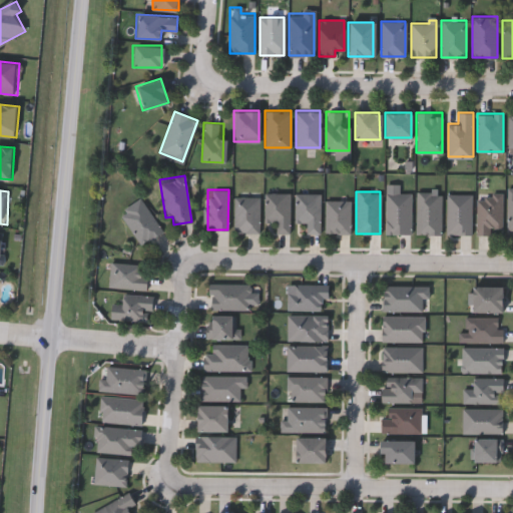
[(416,233),(416,191),(442,191),(442,233),(416,233)]
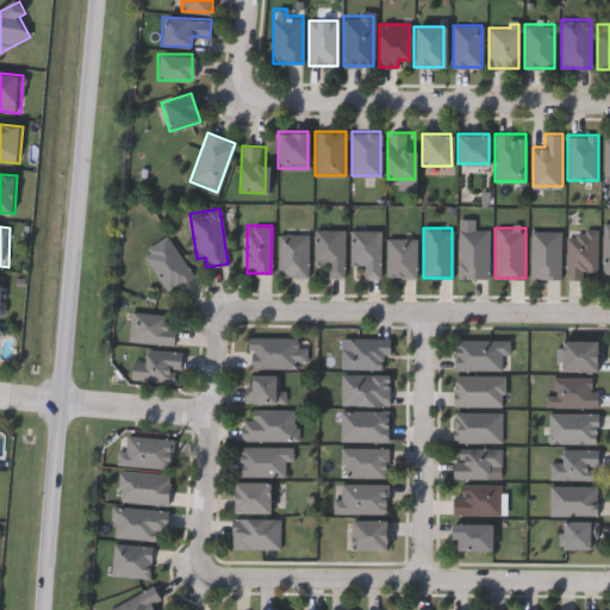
[(344,229),(344,278),(327,278),(327,263),(315,263),(315,229),(344,229)]
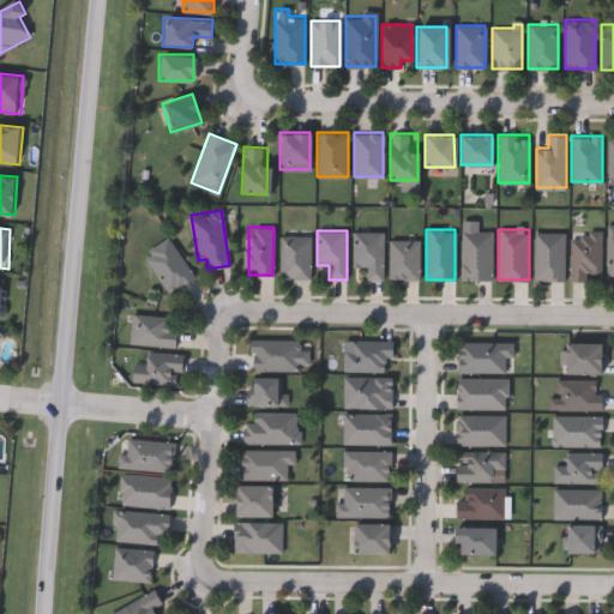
[(601,272),(589,272),(589,281),(571,281),(571,230),(601,230),(601,272)]
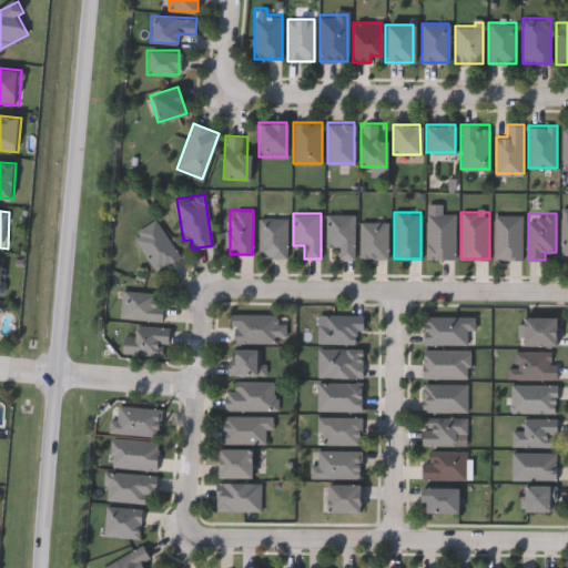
[(354,214),(354,259),(340,259),(340,245),(326,245),(326,214),(354,214)]
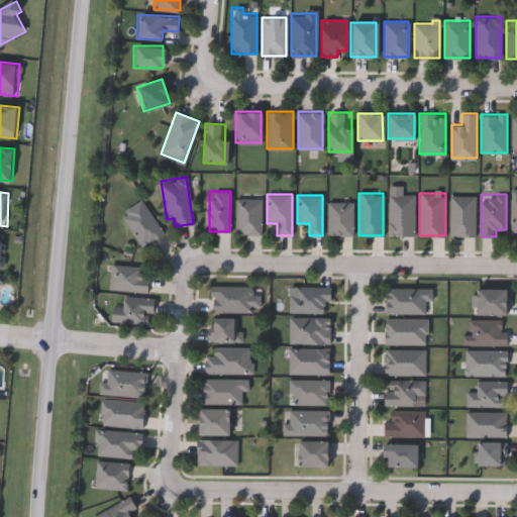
[(261,234),(235,234),(235,197),(261,197),(261,234)]
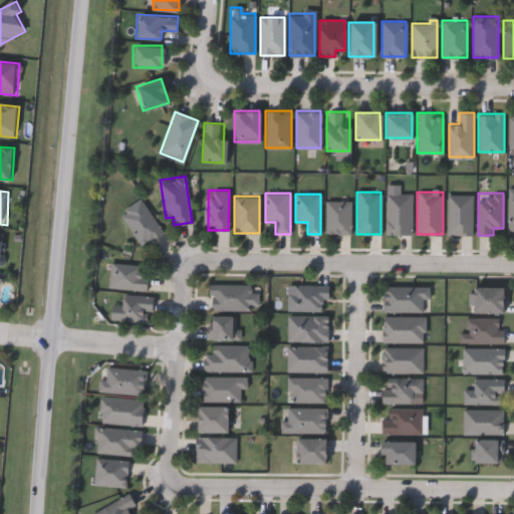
[(162,231),(142,245),(119,212),(141,199),(162,231)]
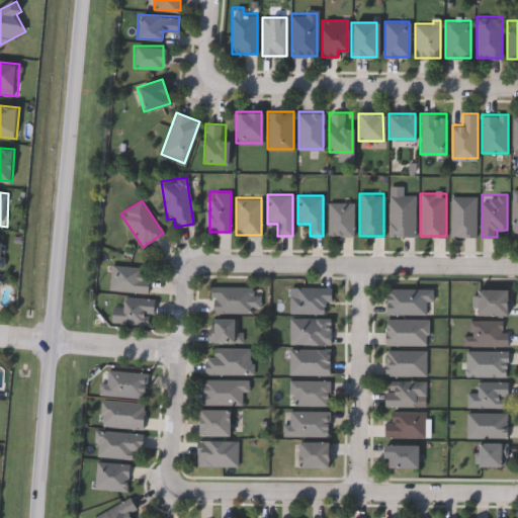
[(328,201),(353,201),(353,236),(328,236),(328,201)]
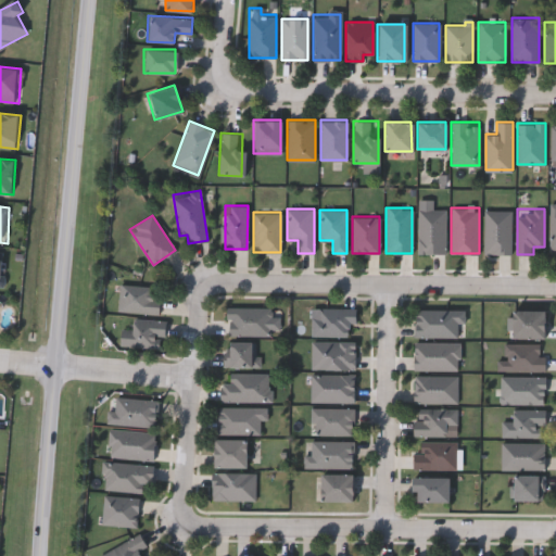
[(116,312),(118,285),(160,287),(158,314),(116,312)]
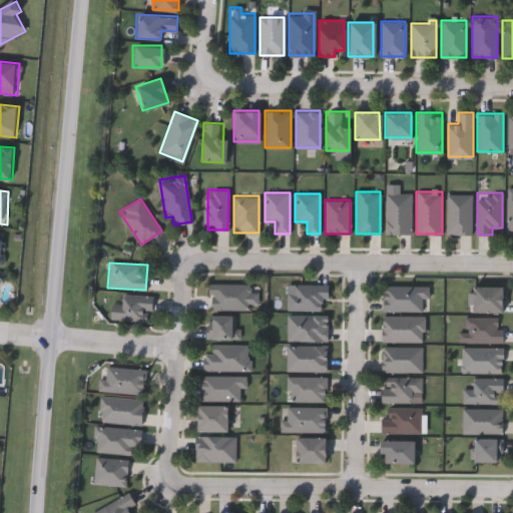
[(258,290),(258,309),(208,309),(208,283),(250,283),(250,290),(258,290)]
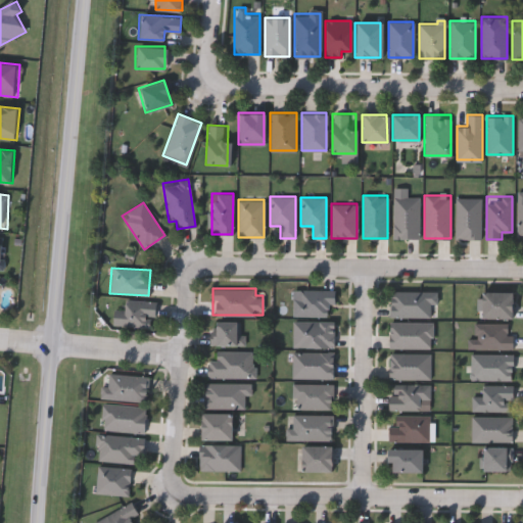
[(294,315),(294,289),(332,289),(332,315),(294,315)]
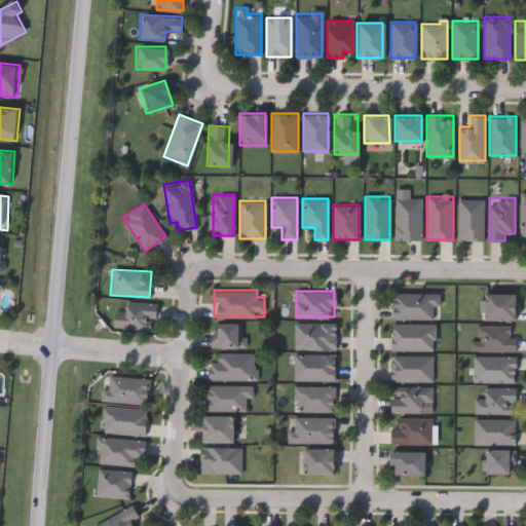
[(440,305),(434,305),(434,318),(391,318),(391,292),(440,292),(440,305)]
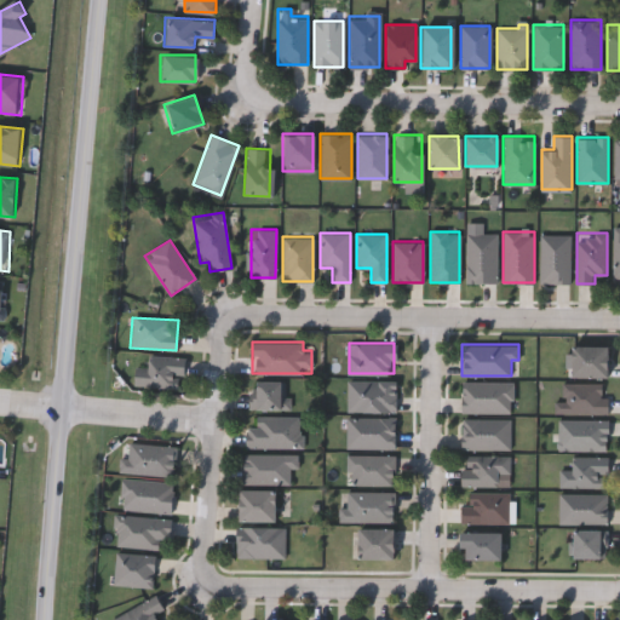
[(569,345),(608,345),(608,377),(569,377),(569,345)]
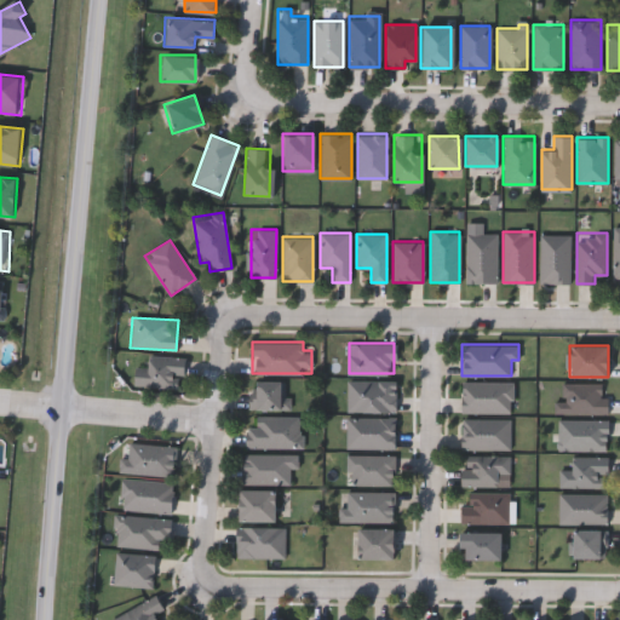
[(183,357),(181,389),(133,385),(135,367),(145,368),(147,355),(183,357)]
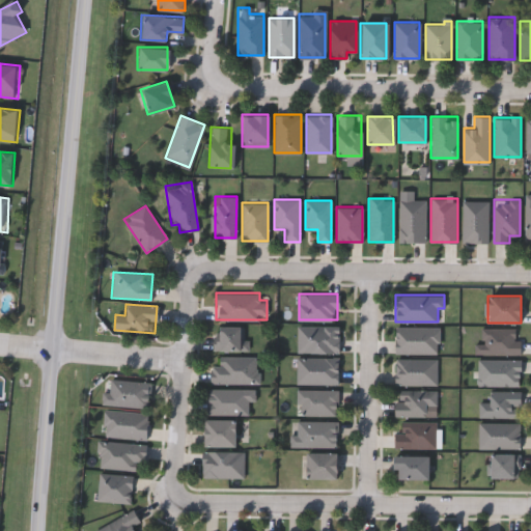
[(216,351),(216,327),(247,327),(247,351),(216,351)]
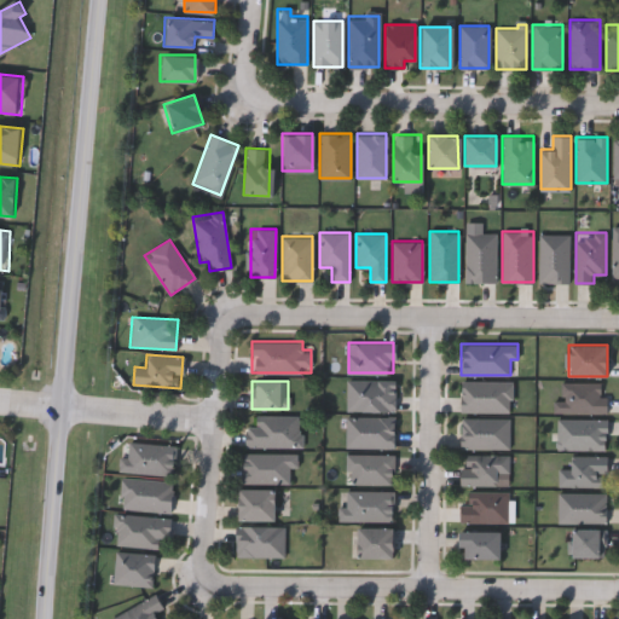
[(512,381),(512,411),(461,411),(461,381),(512,381)]
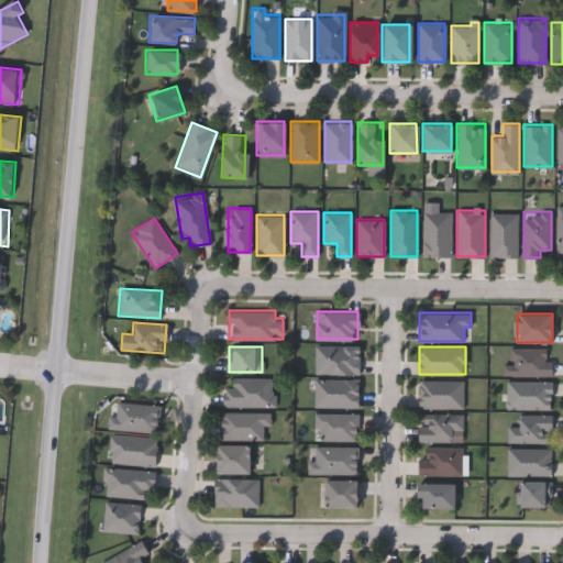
[(504,363),(510,363),(510,348),(552,348),(552,375),(504,375),(504,363)]
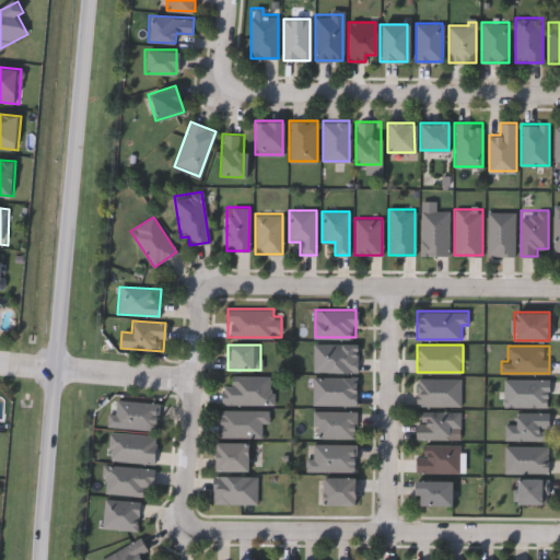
[(222,404),(222,376),(272,376),(272,404),(222,404)]
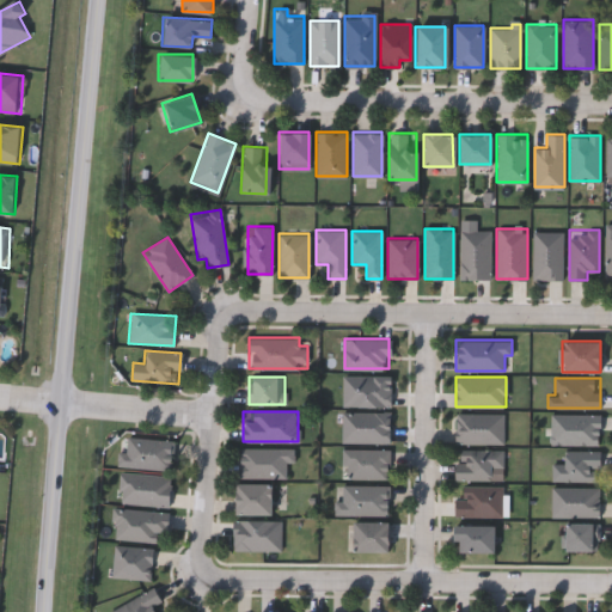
[(551,414),(600,414),(600,444),(551,444),(551,414)]
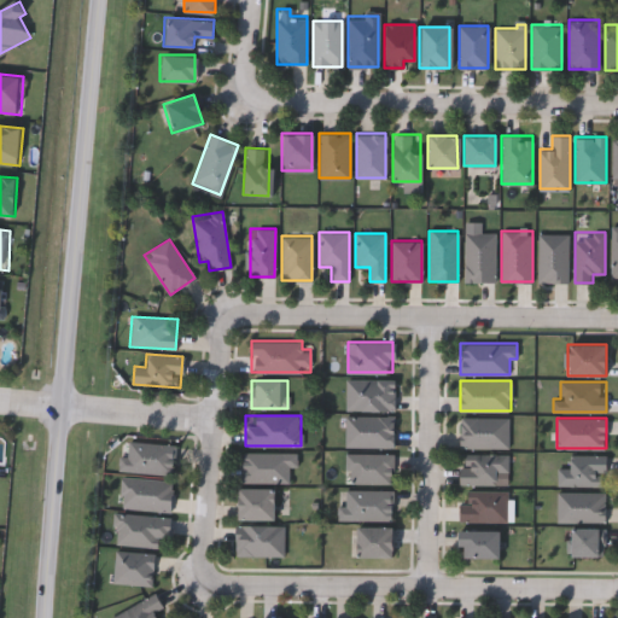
[(176,444),(174,473),(121,470),(123,439),(176,444)]
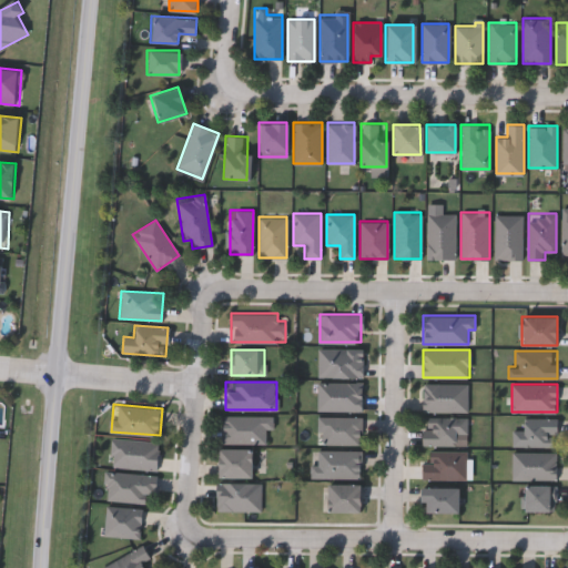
[(272,429),(265,429),(265,442),(222,442),(222,415),(272,415),(272,429)]
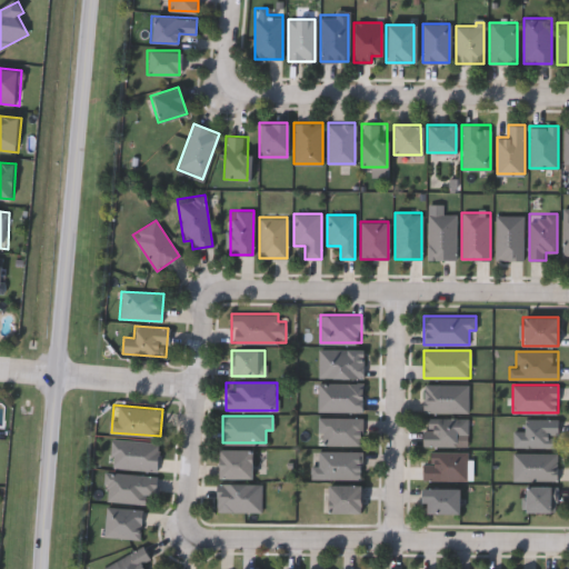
[(318,445),(318,417),(362,417),(362,445),(318,445)]
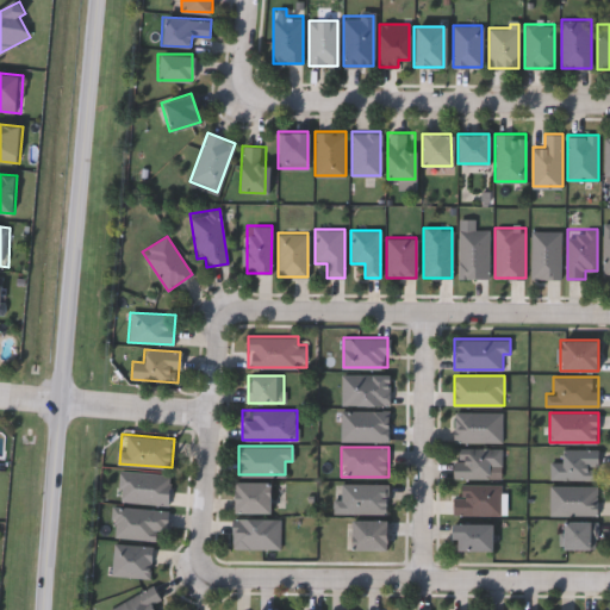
[(502,447),(502,465),(490,465),(490,478),(454,478),(454,447),(502,447)]
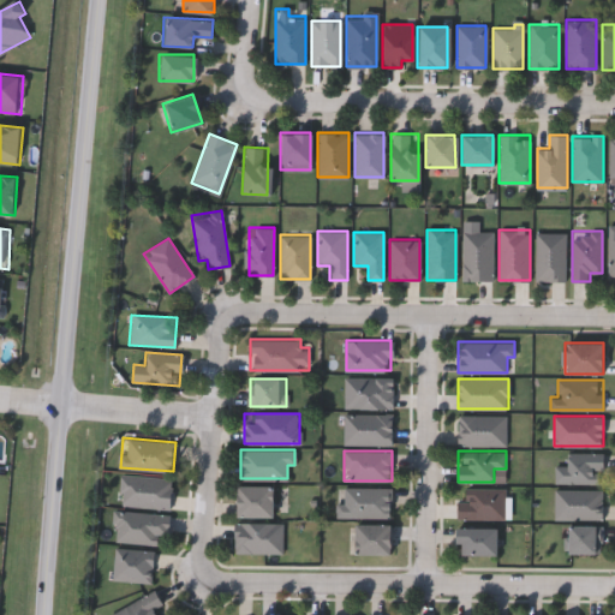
[(601,483),(555,483),(555,465),(565,465),(565,451),(601,451),(601,483)]
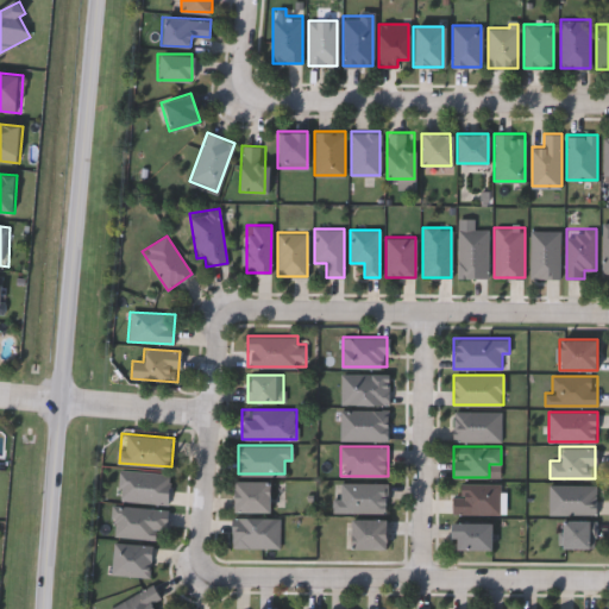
[(168,502),(118,498),(119,469),(169,472),(168,502)]
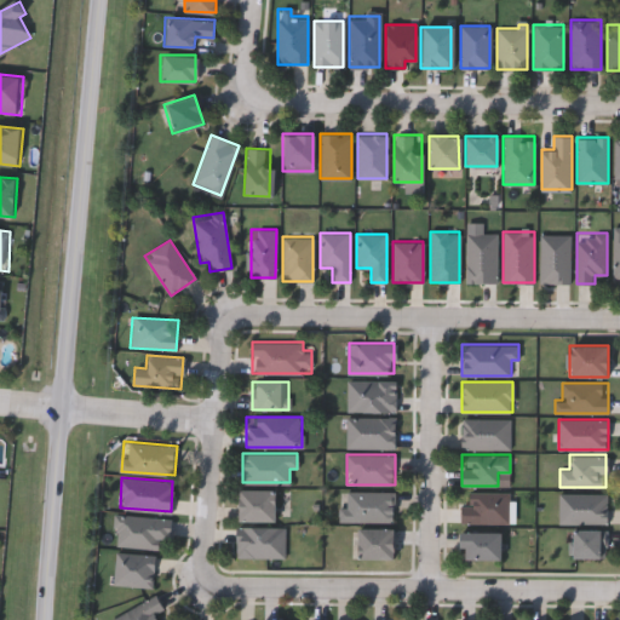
[(273,521),(236,521),(236,489),(273,489),(273,521)]
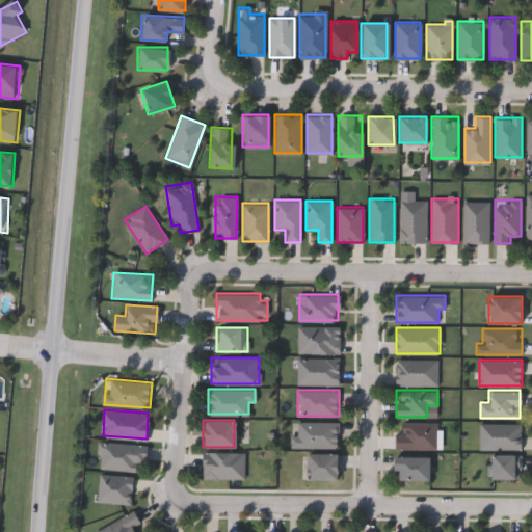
[(338,422),(338,446),(291,446),(291,435),(296,435),(296,422),(338,422)]
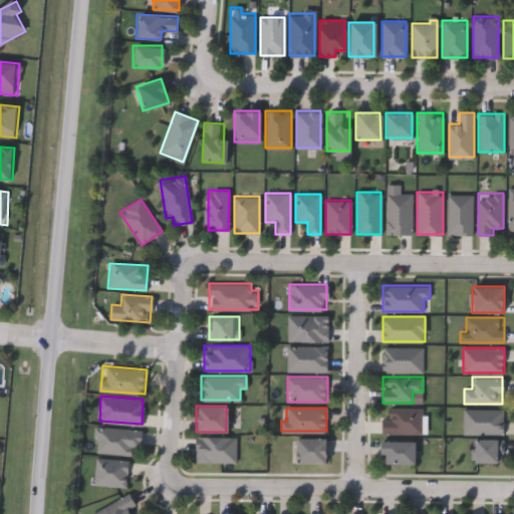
[(422,408),(422,433),(382,433),(382,408),(422,408)]
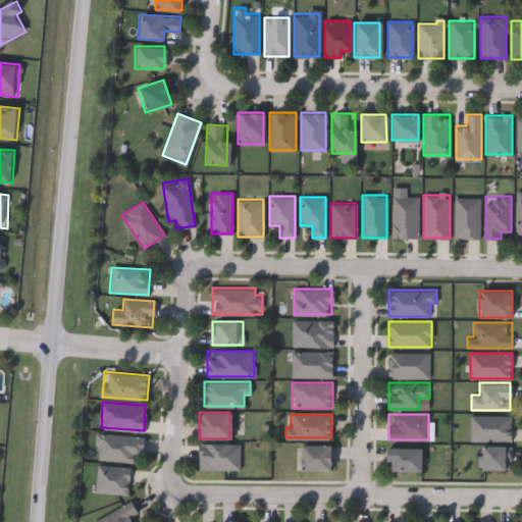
[(142,434),(142,460),(96,459),(97,433),(142,434)]
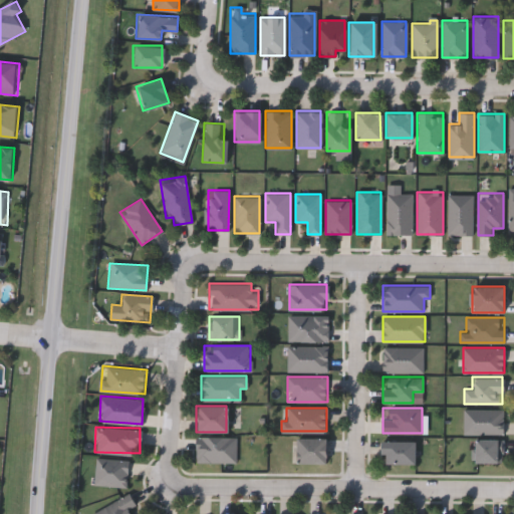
[(294,463),(294,438),(326,439),(326,463),(294,463)]
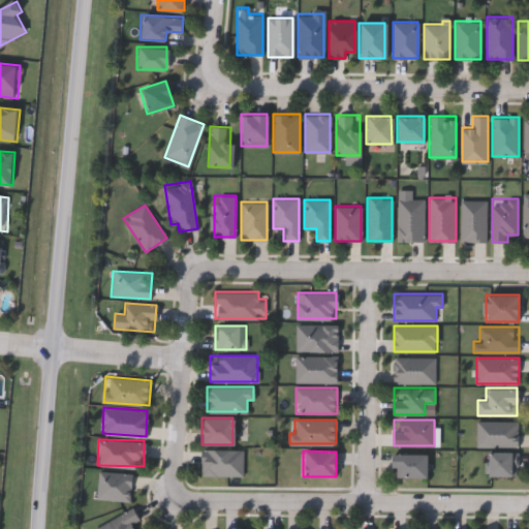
[(518,450),(518,475),(488,475),(488,450),(518,450)]
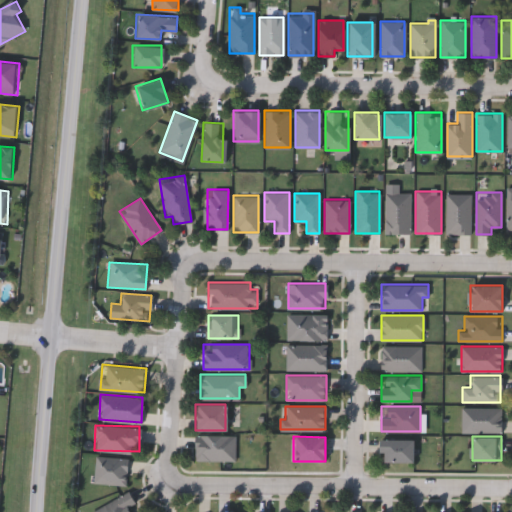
[(379,462),(379,439),(413,439),(413,462),(379,462)]
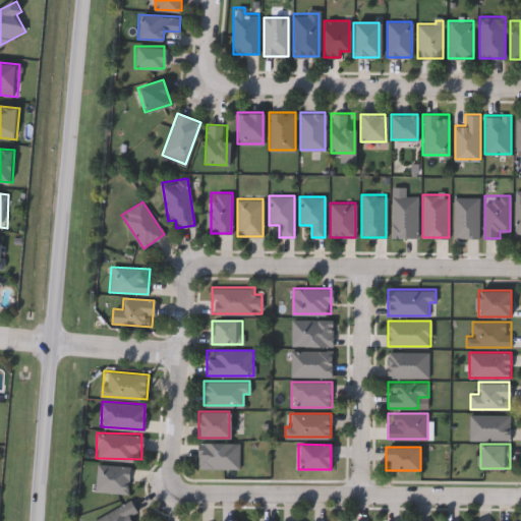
[(138,520),(93,520),(92,518),(128,500),(138,520)]
